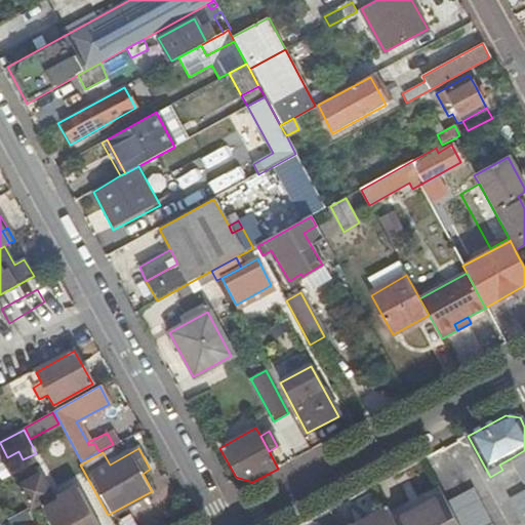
[(524,484),(524,450),(511,458),(524,484)]
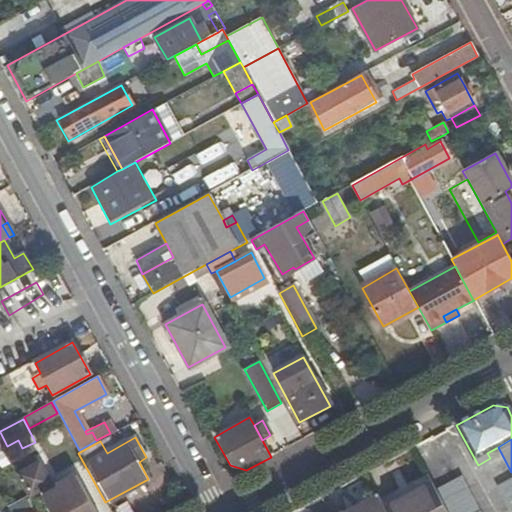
[(479,511),(460,478),(435,491),(446,511),(479,511)]
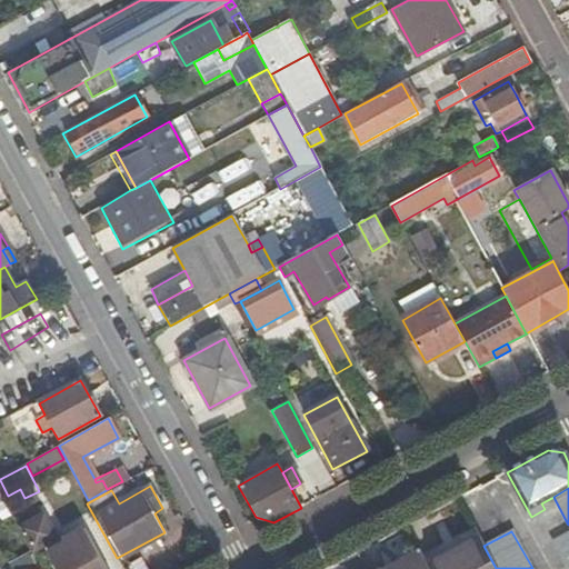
[(568,533),(557,540),(568,561),(568,533)]
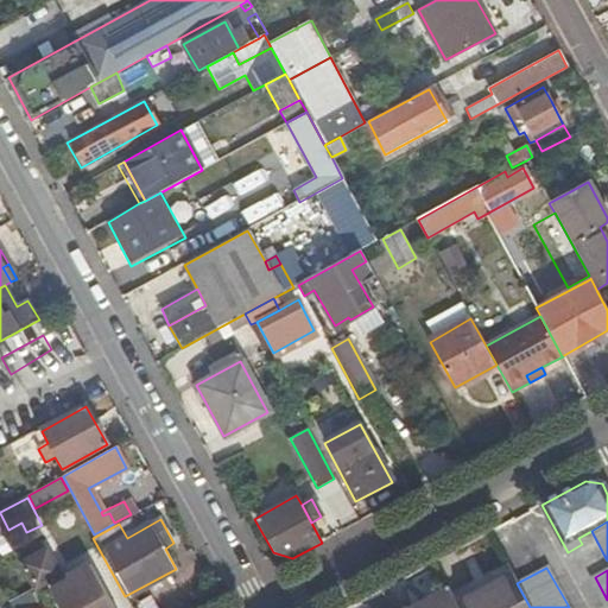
[(458,607),(530,607),(517,583),(513,575),(457,603),(458,607)]
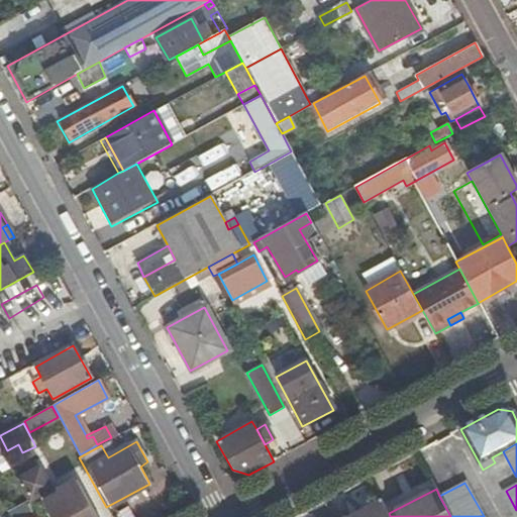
[(94,516),(83,497),(65,507),(59,494),(43,501),(52,516),(94,516)]
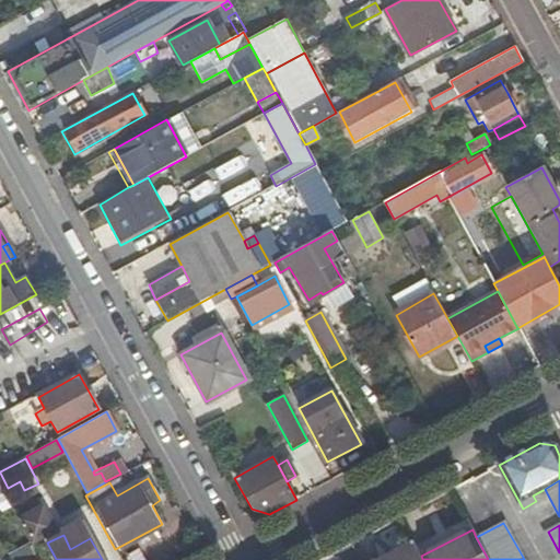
[(422,559),(421,556),(417,549),(397,559),(422,559)]
